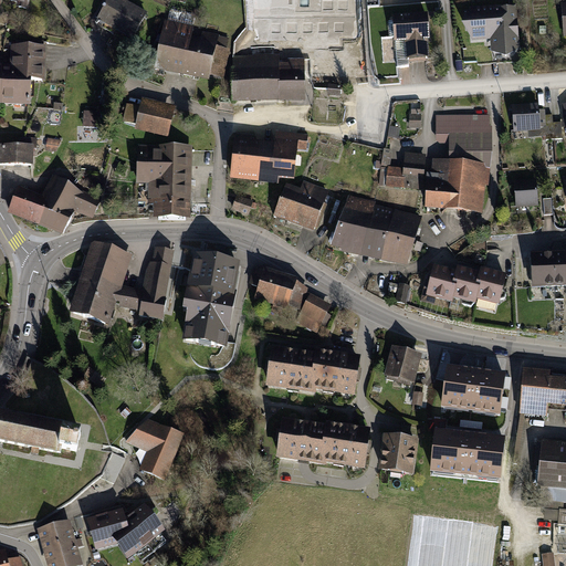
[(0,0),(0,10),(0,11),(2,1),(18,4),(18,8),(29,10),(31,0),(0,0)]
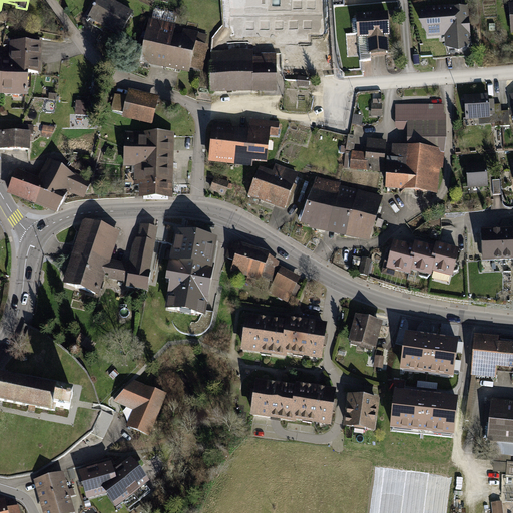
[(113,0),(100,0),(90,19),(120,37),(133,13),(114,3),(115,1),(113,0)]
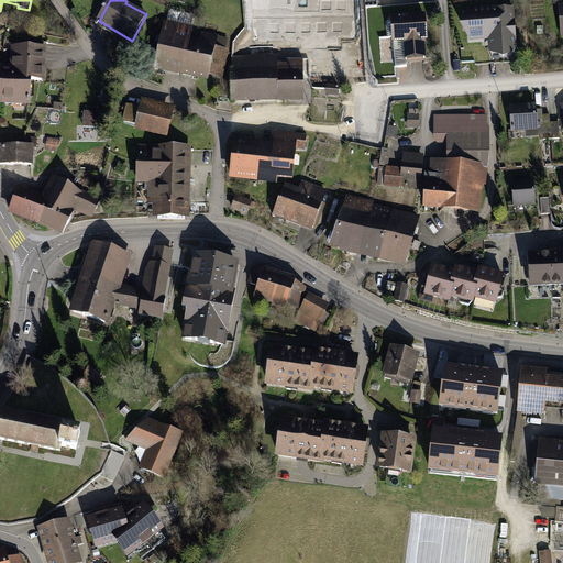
[(518,50),(515,4),(468,8),(461,23),(471,40),(488,39),(489,51),(504,56),(518,50)]
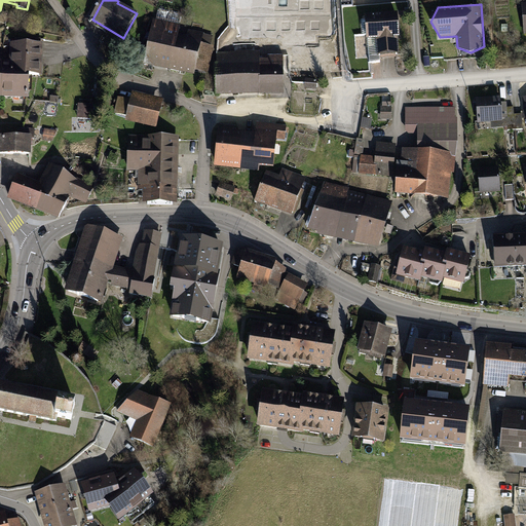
[(399,16),(366,19),(368,42),(377,42),(378,59),(400,57),(399,40),(401,40),(399,16)]
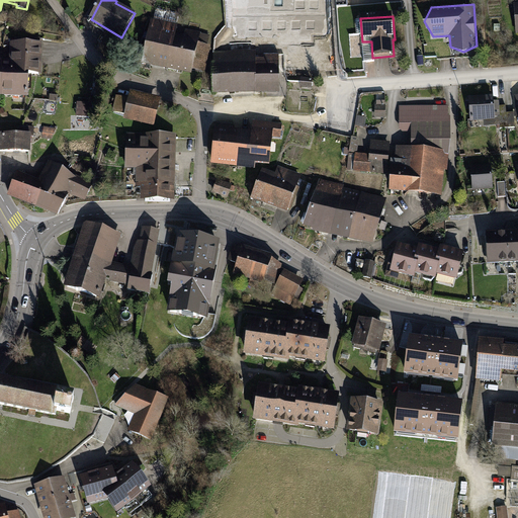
[(177,26),(152,20),(142,66),(157,70),(165,72),(179,75),(191,78),(192,72),(206,76),(216,36),(186,30),(184,39),(174,36),(177,26)]
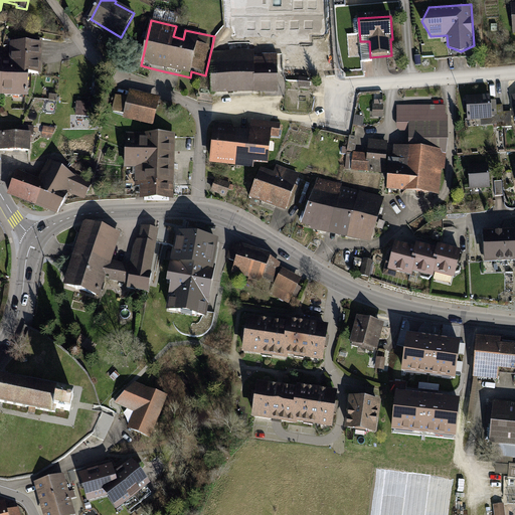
[(314,68),(329,68),(329,32),(314,32),(314,68)]
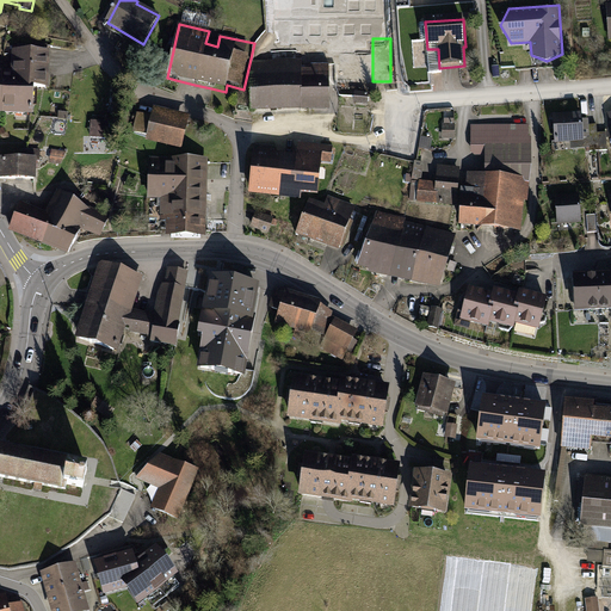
[(0,72),(0,115),(34,116),(35,93),(35,91),(49,91),(51,53),(49,53),(49,44),(31,44),(31,53),(13,51),(12,73),(0,72)]
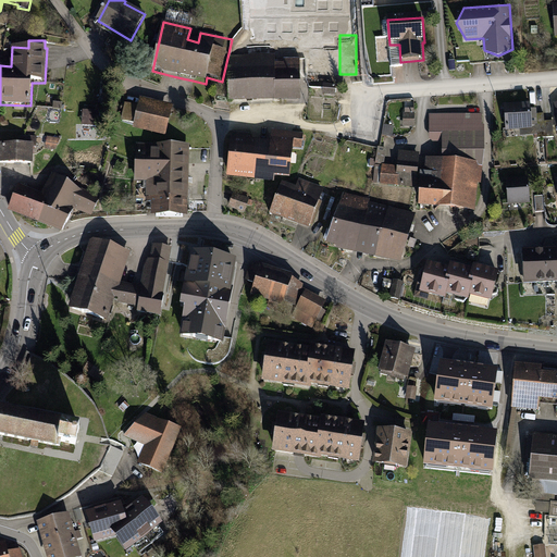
[(229,70),(229,104),(302,102),(301,52),(283,52),(284,65),(275,65),(275,57),(231,58),(232,69),(229,70)]
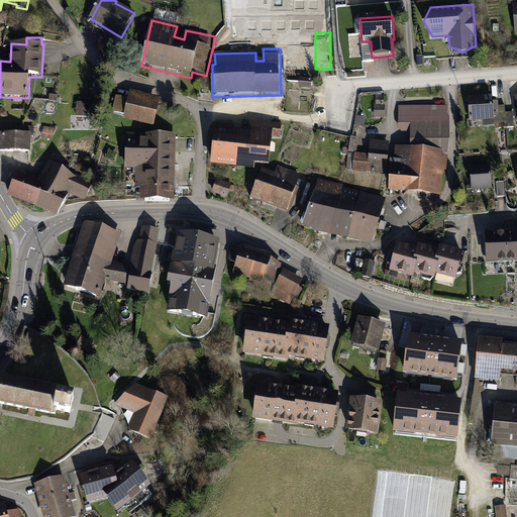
[(152,125),(161,98),(130,89),(127,99),(117,96),(112,111),(124,114),(123,117),(152,125)]
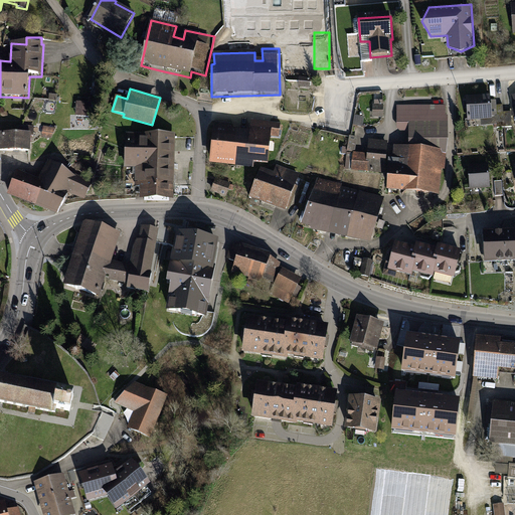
[(490,95),(467,97),(469,120),(481,119),(482,125),(498,124),(496,106),(496,101),(491,101),(490,95)]
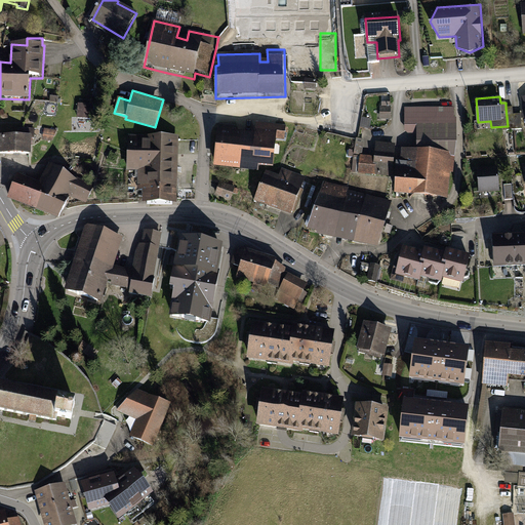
[(93,107),(79,105),(77,119),(91,121),(93,107)]
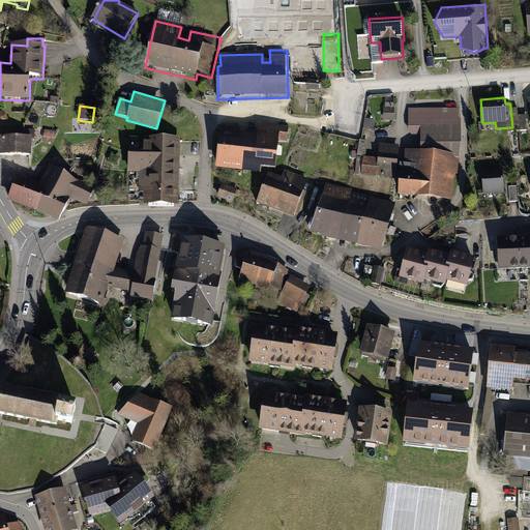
[(394,108),(384,107),(384,120),(394,120),(394,108)]
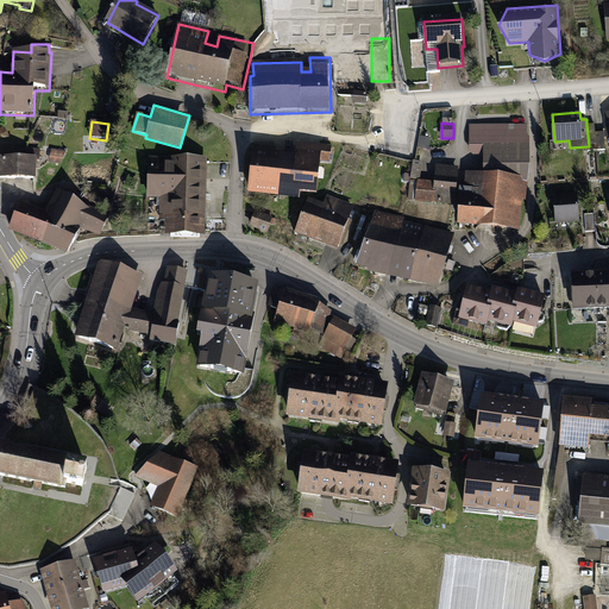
[(528,124),(469,124),(469,151),(473,156),(483,156),(483,174),(521,177),(522,181),(527,182),(529,164),(529,137),(528,137),(528,124)]
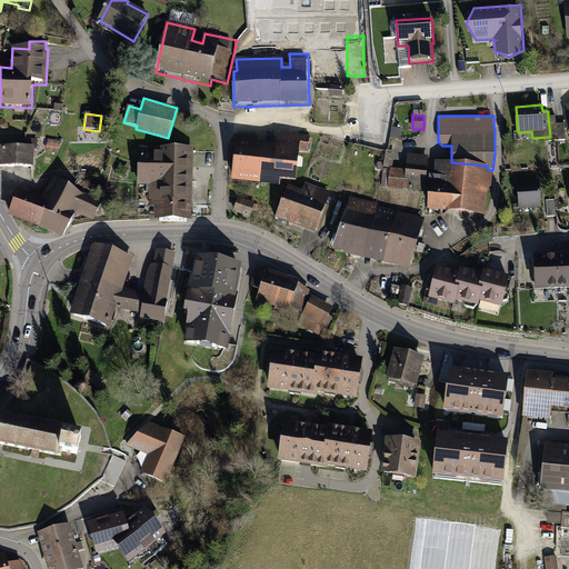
[(556,117),(548,117),(550,137),(550,140),(566,139),(565,123),(556,125),(556,117)]
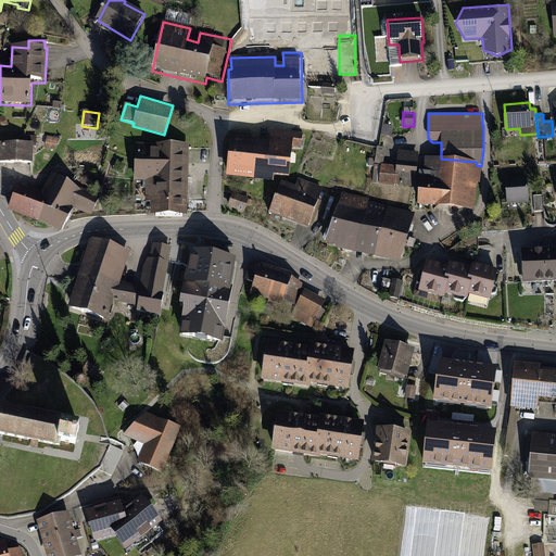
[(303,133),(270,129),(269,140),(248,138),(248,133),(231,130),(226,176),(273,181),(273,175),(289,176),(292,148),(301,149),(303,133)]
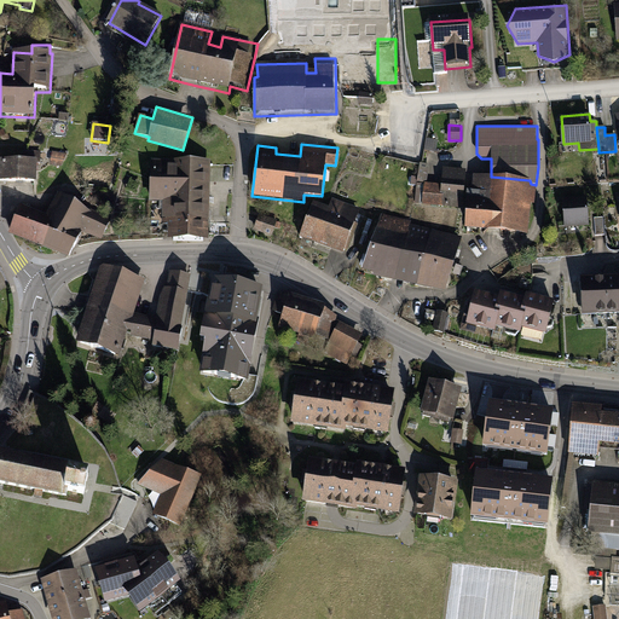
[(1,163),(0,162),(0,183),(1,183),(1,185),(39,185),(39,166),(41,166),(41,151),(24,151),(19,161),(1,161),(1,163)]
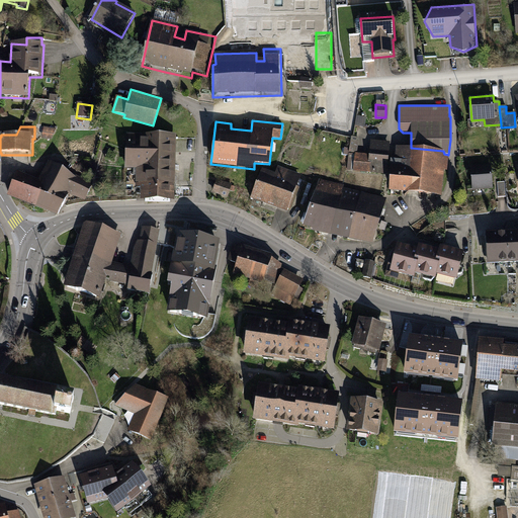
[(57,130),(45,127),(42,139),(52,141),(57,130)]
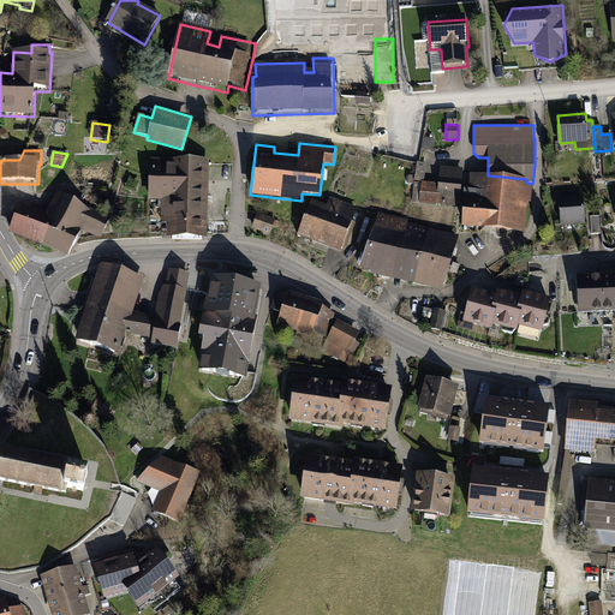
[(209,159),(149,157),(148,199),(161,199),(160,222),(166,222),(165,239),(207,239),(209,159)]
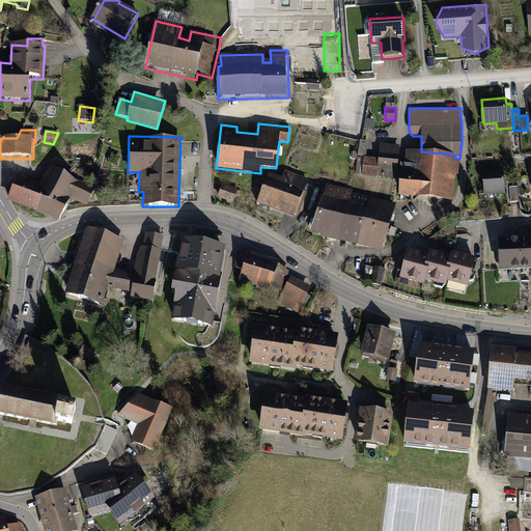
[(396,179),(400,144),(381,142),(379,158),(364,156),(362,175),(396,179)]
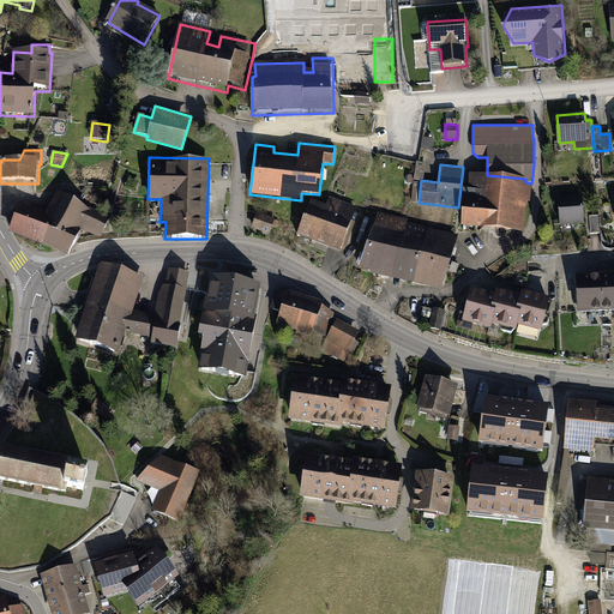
[(487,175),(469,174),(468,190),(464,190),(461,227),(524,233),(527,203),(530,203),(531,184),(527,182),(525,179),(487,175)]
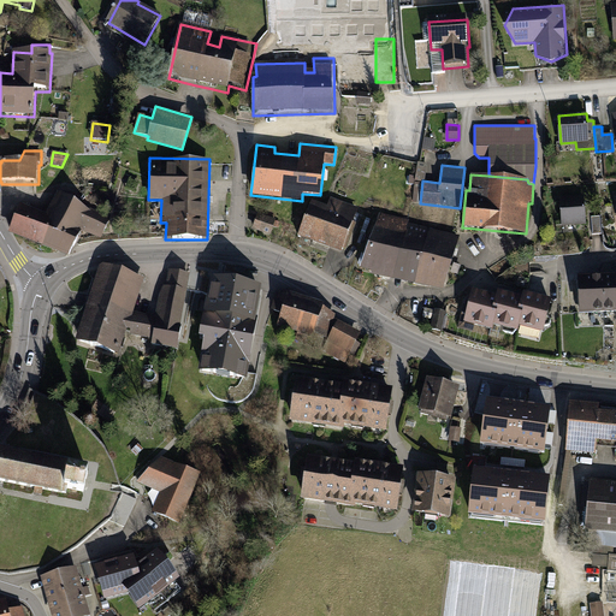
[(112,220),(100,214),(101,213),(87,206),(87,207),(60,194),(48,215),(23,205),(11,235),(27,241),(69,259),(82,234),(83,230),(102,240),(112,220)]
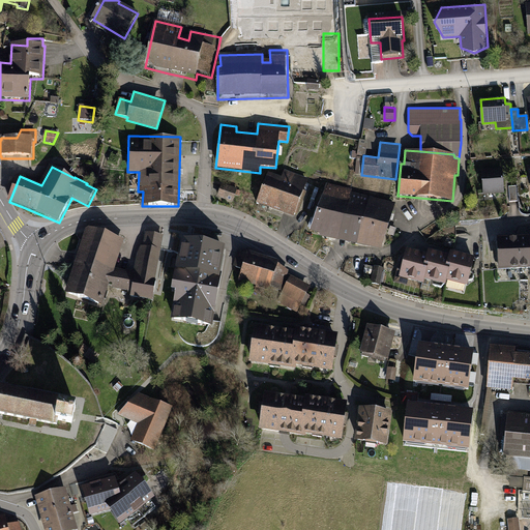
[(503,169),(481,171),(483,195),(505,193),(504,178),(503,169)]
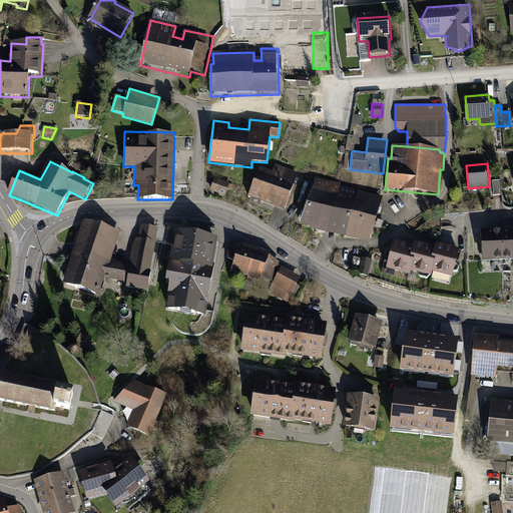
[(299,173),(276,164),(274,172),(261,167),(249,196),(284,208),(285,205),(289,206),(297,184),(295,183),(299,173)]
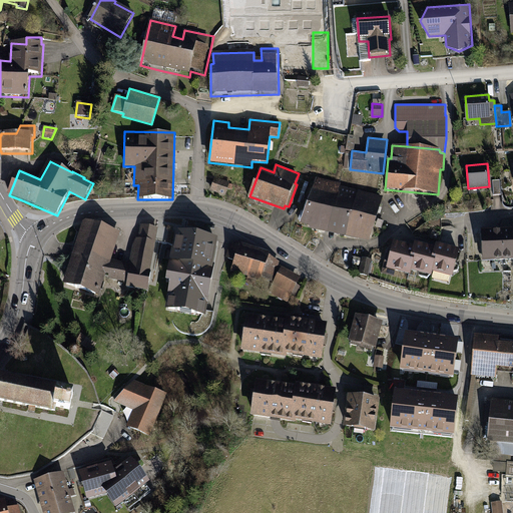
[(229,182),(214,177),(209,190),(224,196),(229,182)]
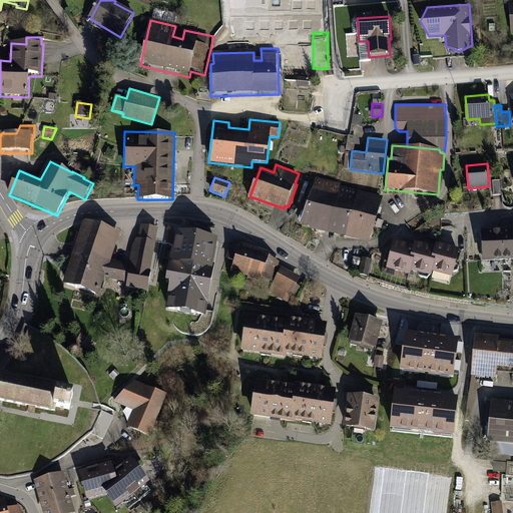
[(377,219),(383,196),(340,186),(341,183),(316,177),(301,224),(309,226),(309,229),(313,229),(336,234),(370,242),(377,219)]
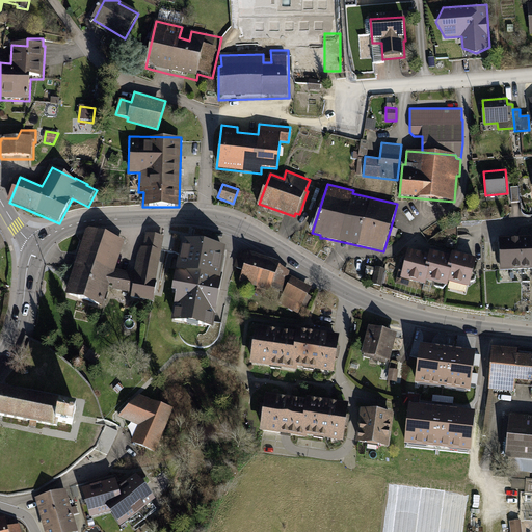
[(519,186),(511,187),(512,203),(521,202),(519,186)]
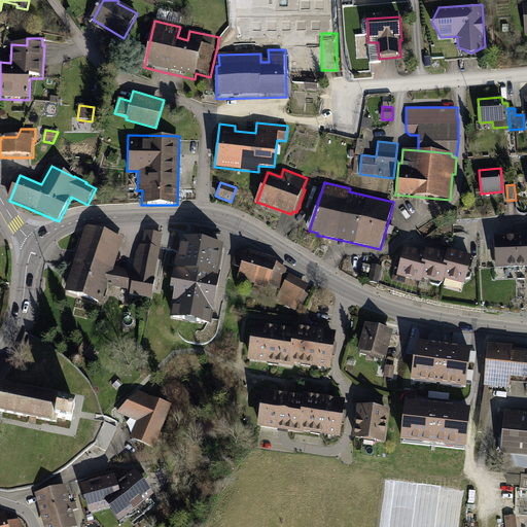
[(126,237),(90,226),(67,294),(106,308),(112,287),(133,291),(134,299),(155,302),(165,236),(146,230),(133,270),(118,267),(126,237)]
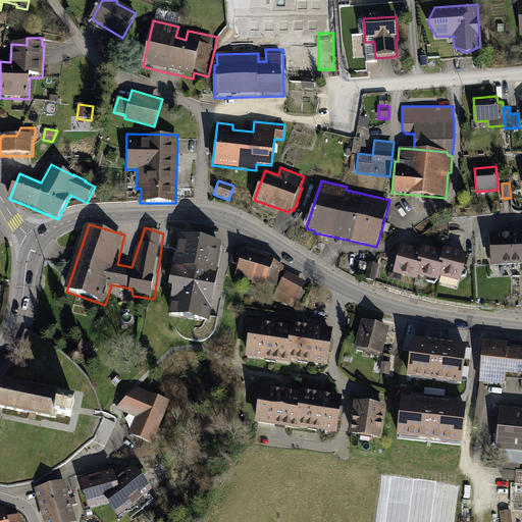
[(521,231),(513,232),(490,233),(491,265),(521,264),(521,231)]
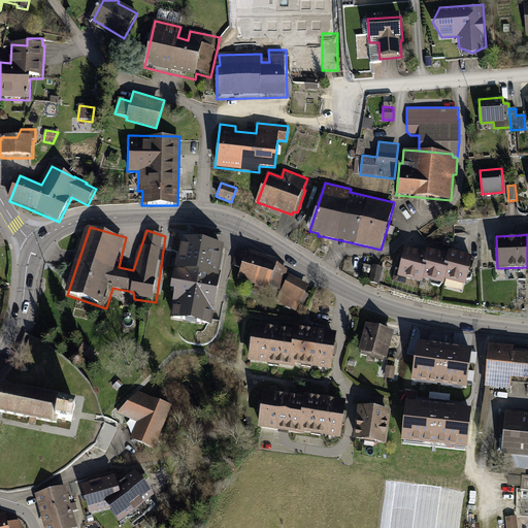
[(211,325),(225,244),(180,237),(172,289),(175,290),(170,318),(211,325)]
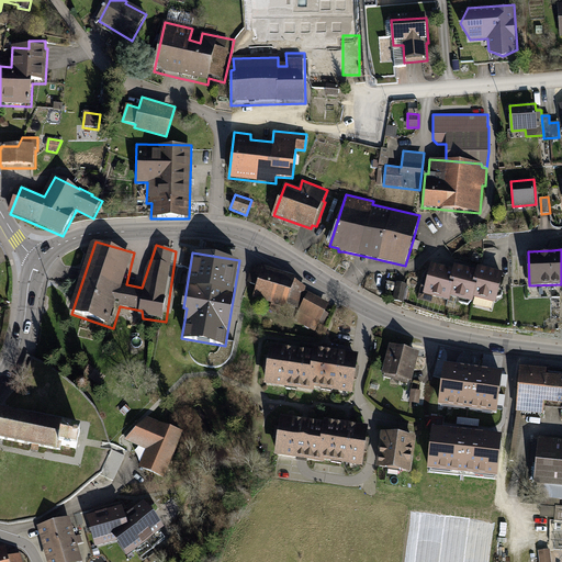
[(418,299),(431,302),(433,298),(450,302),(451,298),(473,303),(474,299),(496,304),(505,273),(478,267),(476,271),(456,267),(454,270),(431,263),(426,287),(422,285),(418,299)]
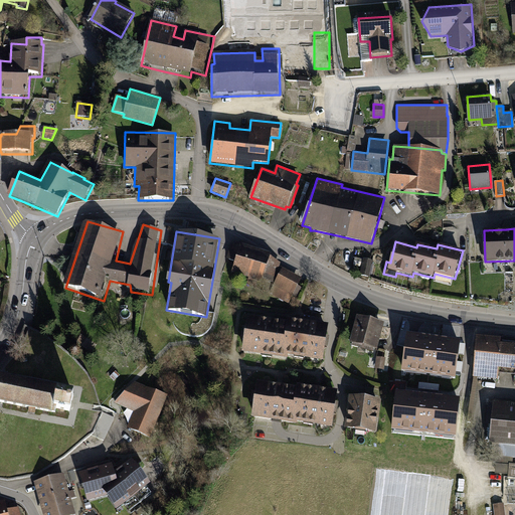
[(278,259),(243,248),(235,276),(271,286),(278,259)]
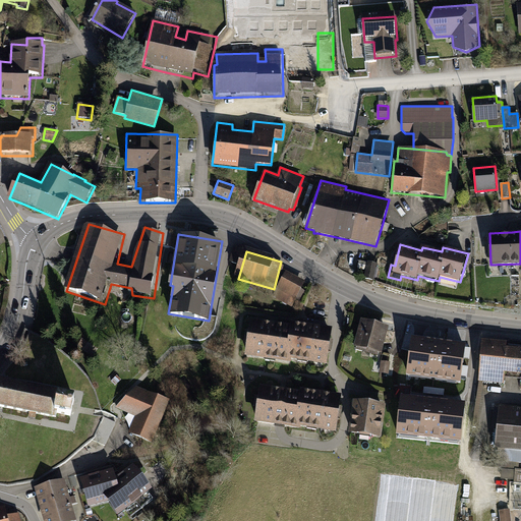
[(378,264),(368,262),(364,278),(373,280),(378,264)]
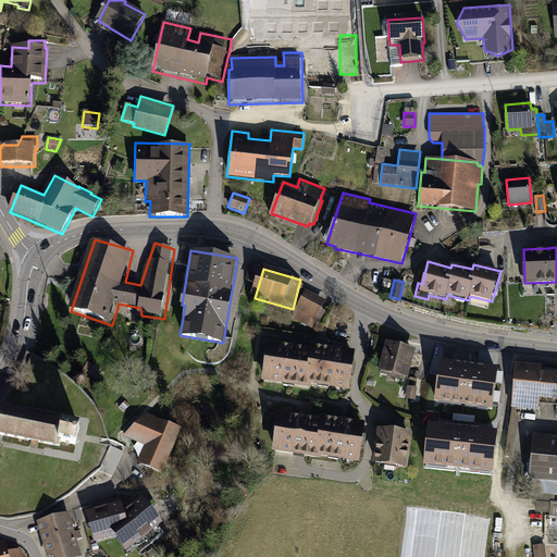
[(329,306),(309,294),(294,317),(313,330),(329,306)]
